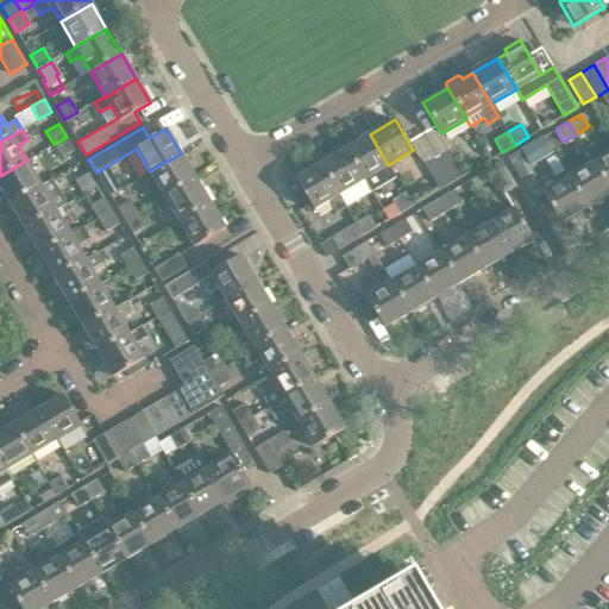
[(388,165),(370,135),(345,149),(364,180),(370,192),(395,176),(388,165)]
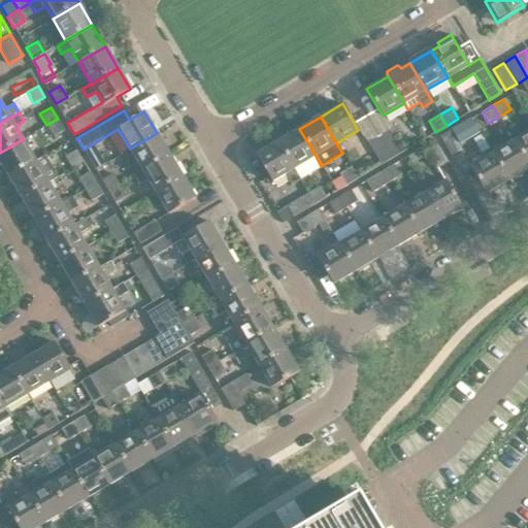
[(53,136),(64,129),(58,119),(46,125),(53,136)]
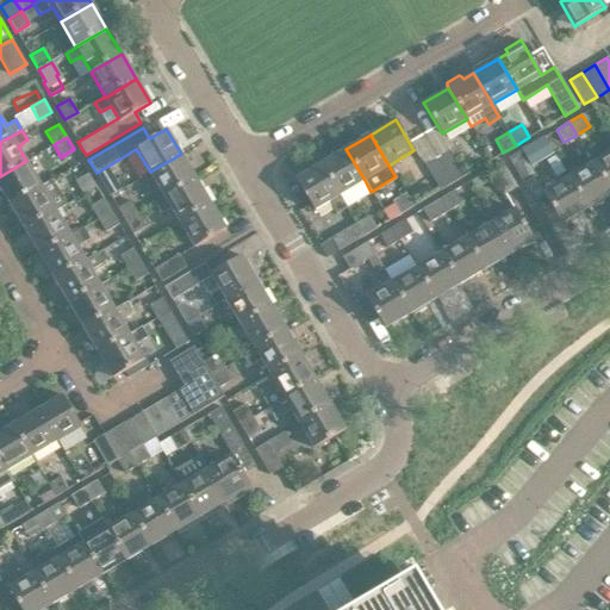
[(346,149),(321,163),(340,194),(365,180),(346,149)]
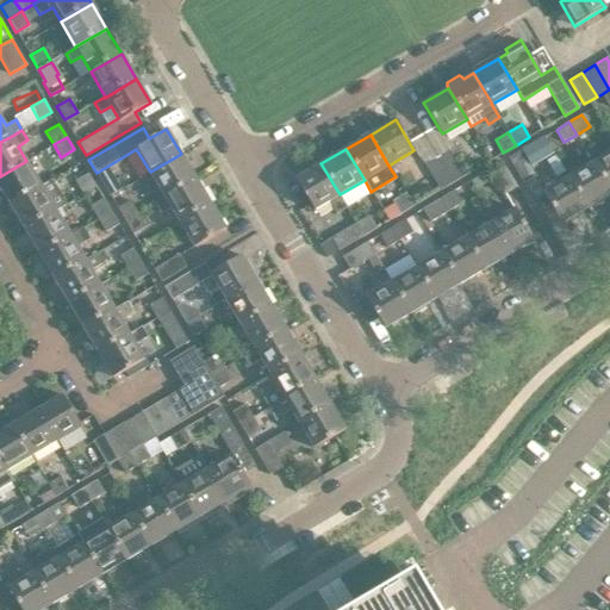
[(452,182),(464,175),(449,150),(437,157),(452,182)]
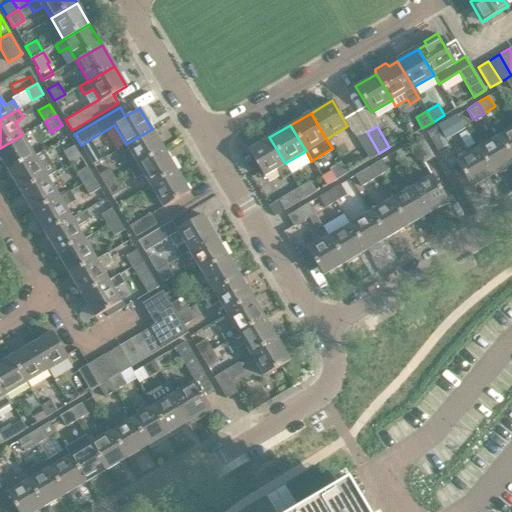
[(439,153),(450,147),(437,126),(426,132),(439,153)]
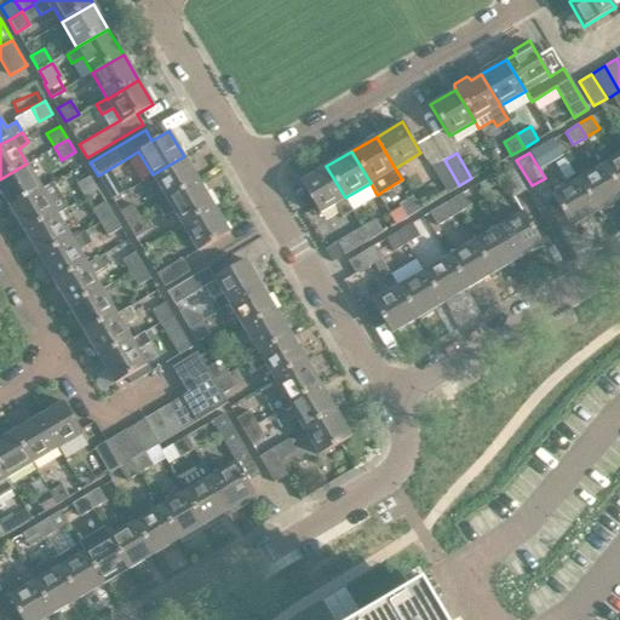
[(619,194),(619,154),(602,165),(619,194)]
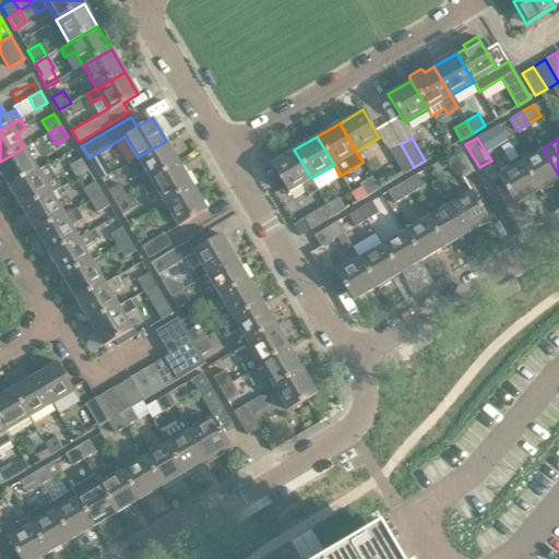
[(179,164),(166,141),(138,157),(151,180),(179,164)]
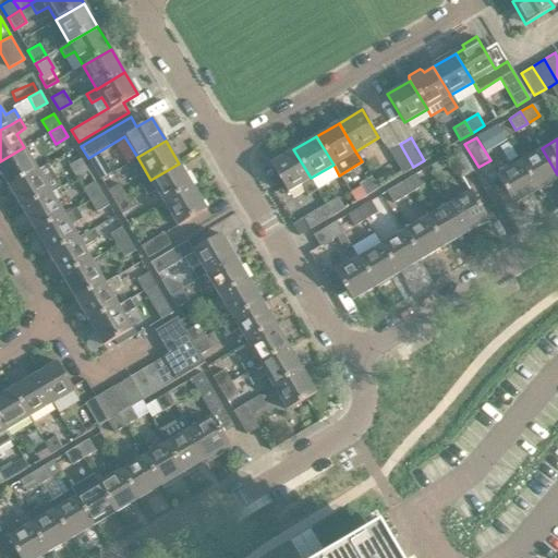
[(402,173),(413,167),(400,144),(388,150),(402,173)]
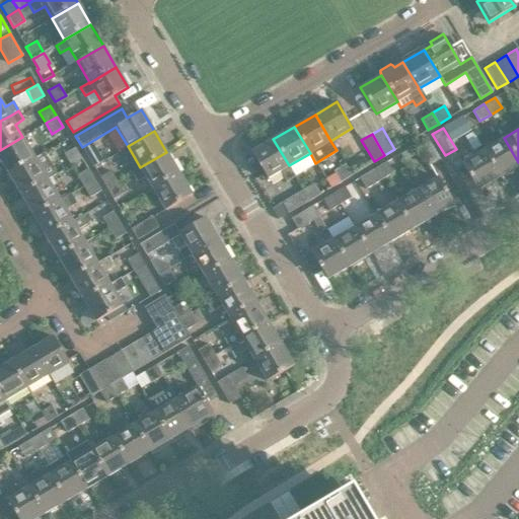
[(0,159),(8,173),(34,157),(22,137),(0,150),(0,159)]
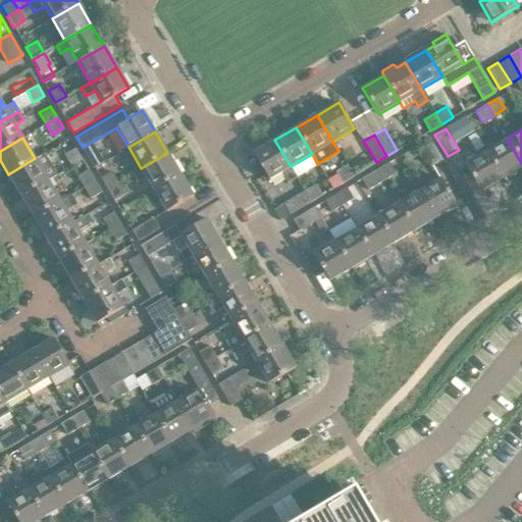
[(431,166),(442,159),(429,138),(418,145),(431,166)]
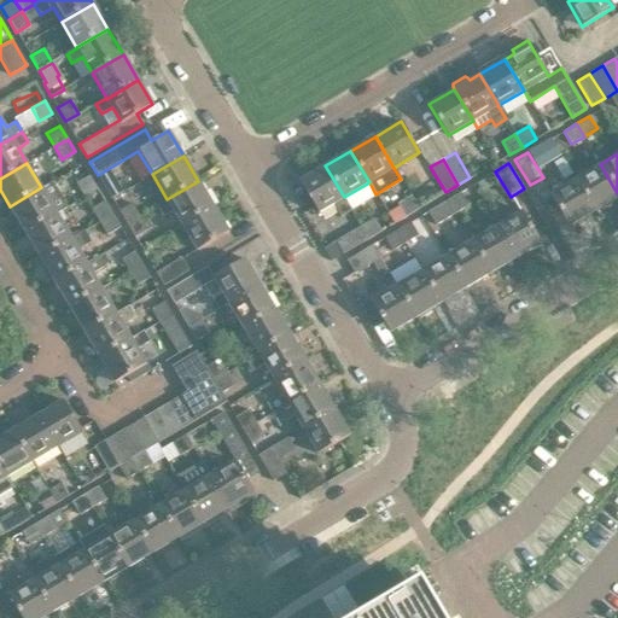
[(594,211),(617,196),(617,193),(600,164),(575,180),(594,211)]
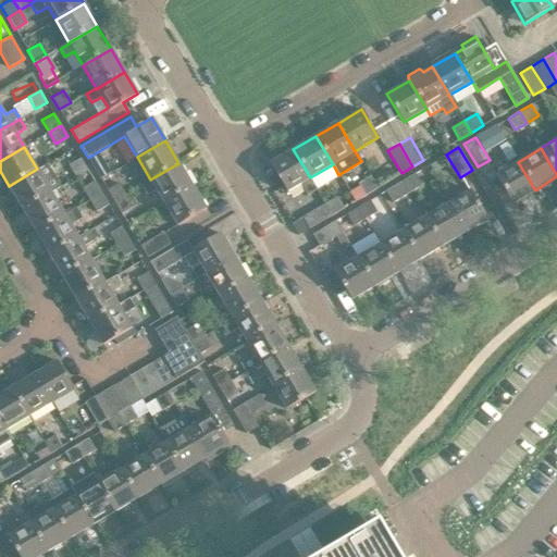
[(310,177),(293,149),(270,163),(287,192),(300,184),(307,195),(317,189),(310,177)]
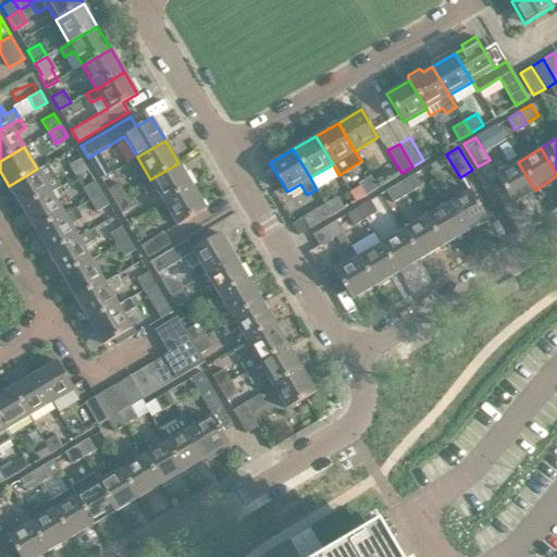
[(75,176),(87,170),(81,158),(69,164),(75,176)]
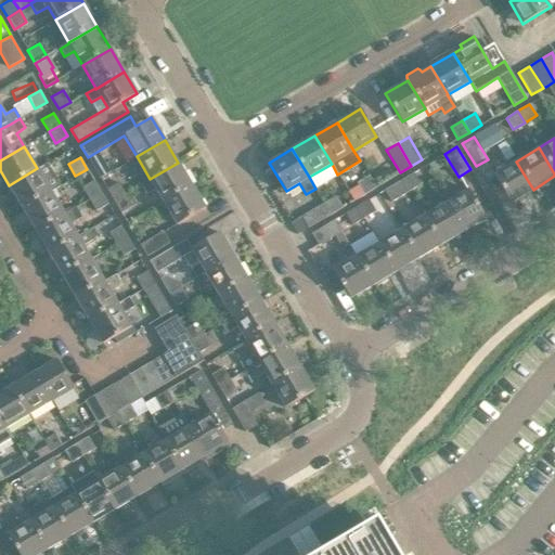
[(533,190),(516,162),(494,175),(511,203),(533,190)]
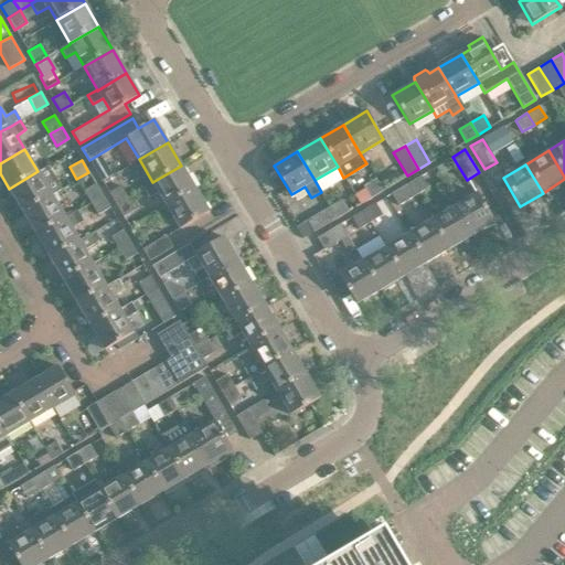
[(158,192),(167,206),(195,189),(181,166),(152,182),(142,188),(148,198),(158,192)]
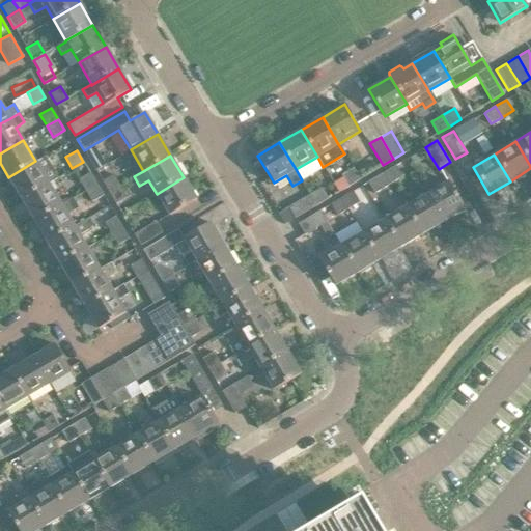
[(8,177),(22,199),(49,184),(35,161),(8,177)]
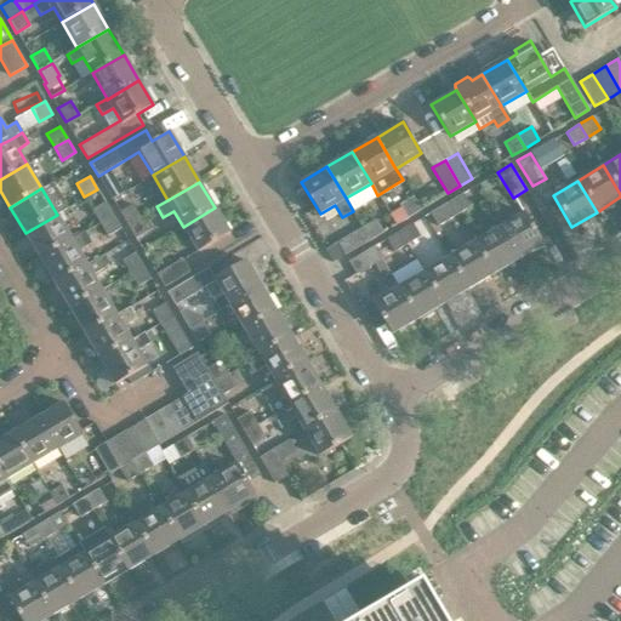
[(457,214),(469,206),(462,193),(450,200),(457,214)]
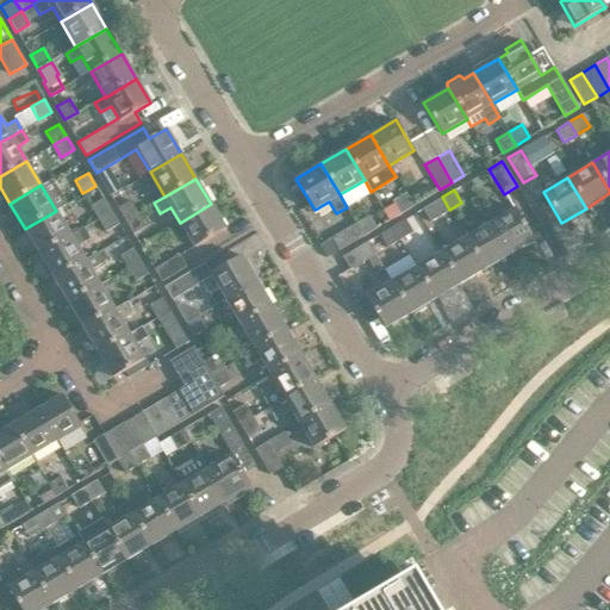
[(400,213),(414,206),(405,193),(392,201),(400,213)]
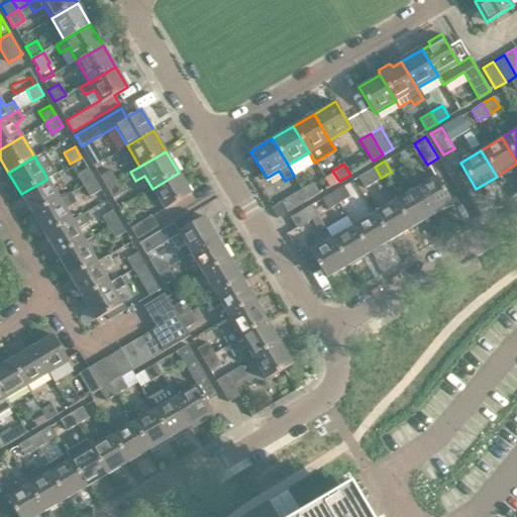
[(364,188),(381,178),(375,167),(357,177),(364,188)]
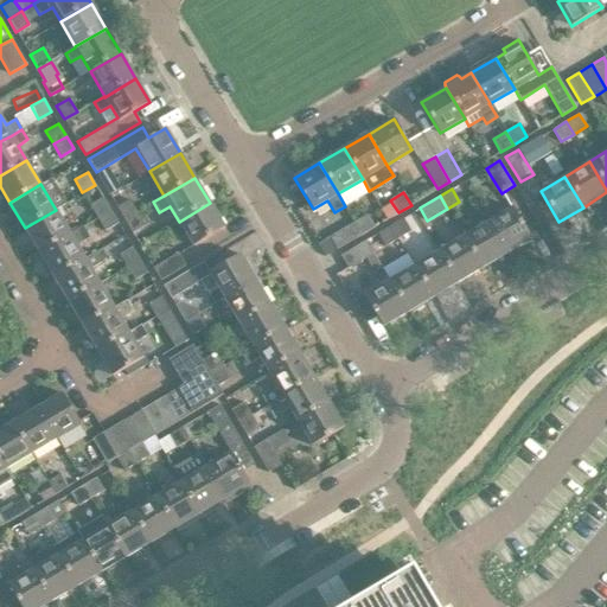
[(97,218),(110,210),(102,197),(89,204),(97,218)]
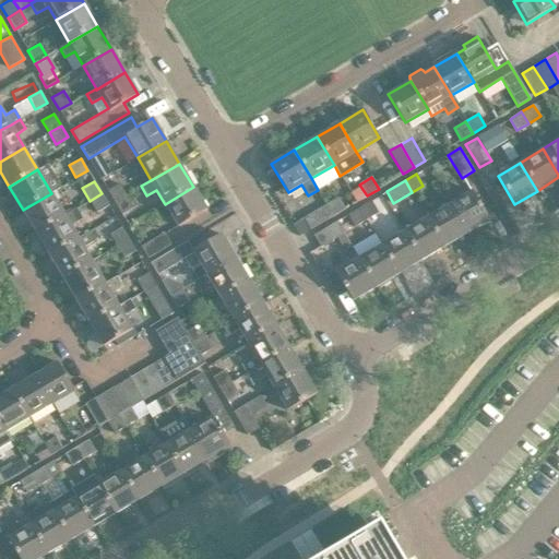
[(115,202),(126,195),(119,183),(107,190),(115,202)]
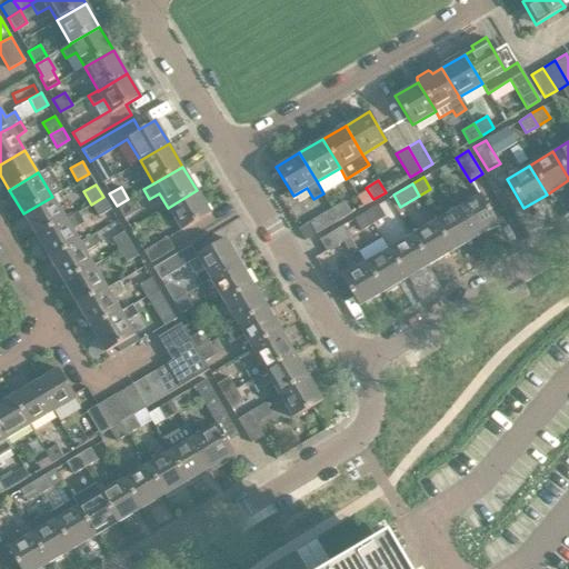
[(210,213),(197,190),(168,208),(181,230),(210,213)]
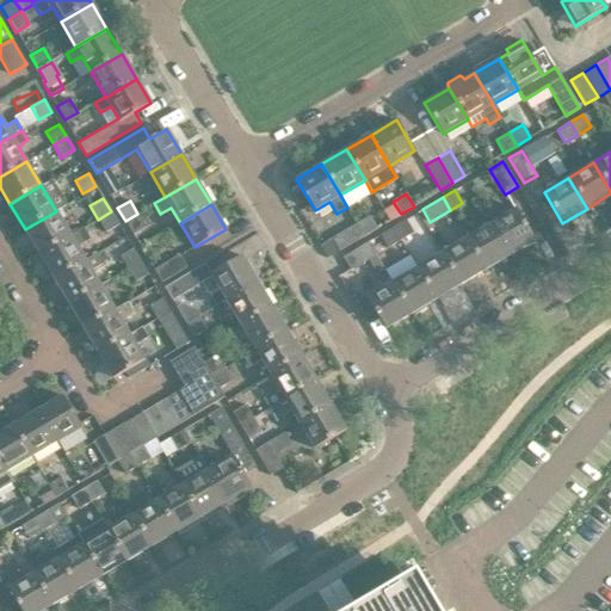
[(516,209),(492,223),(510,254),(535,240),(516,209)]
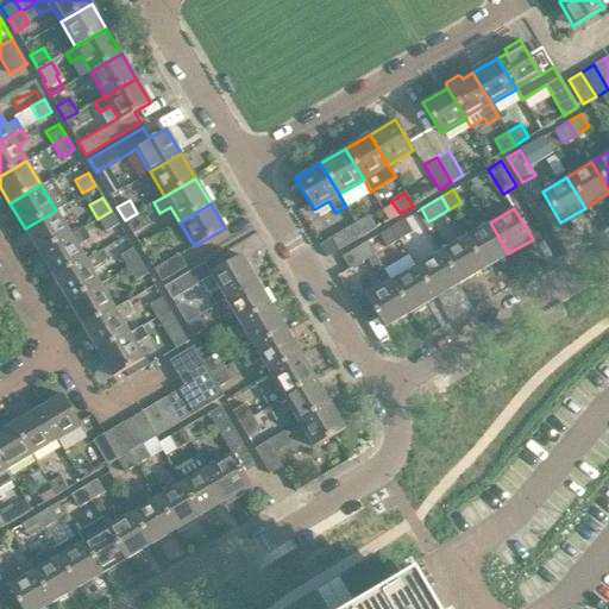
[(56,211),(25,228),(39,253),(70,234),(56,211)]
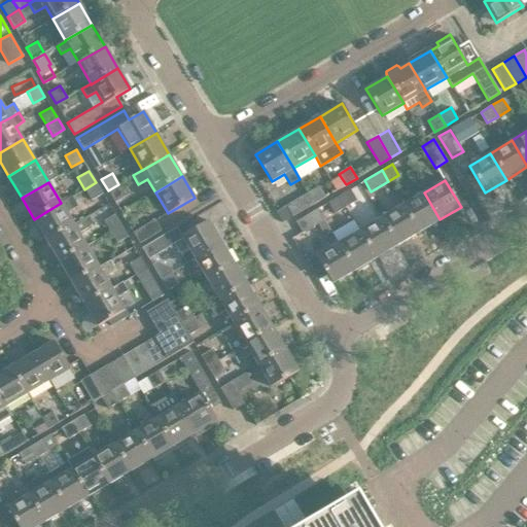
[(91,200),(102,194),(96,182),(84,189),(91,200)]
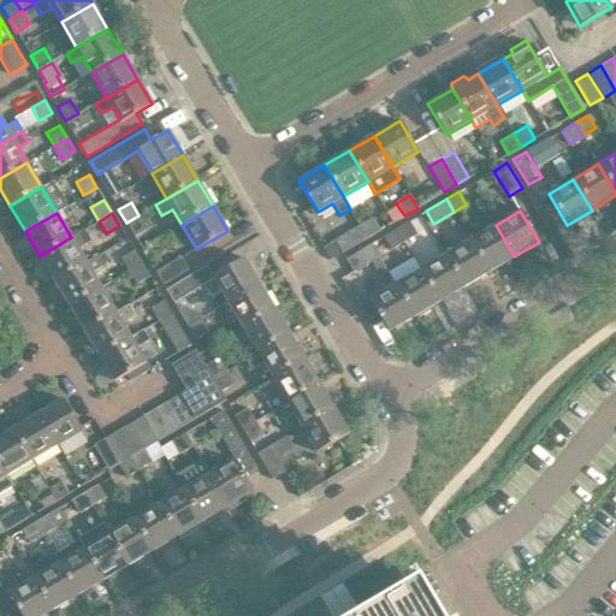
[(134,236),(147,229),(138,215),(126,223),(134,236)]
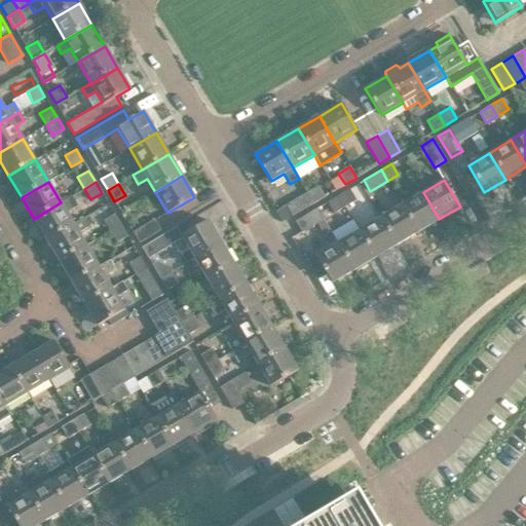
[(313,202),(325,196),(317,185),(307,192),(313,202)]
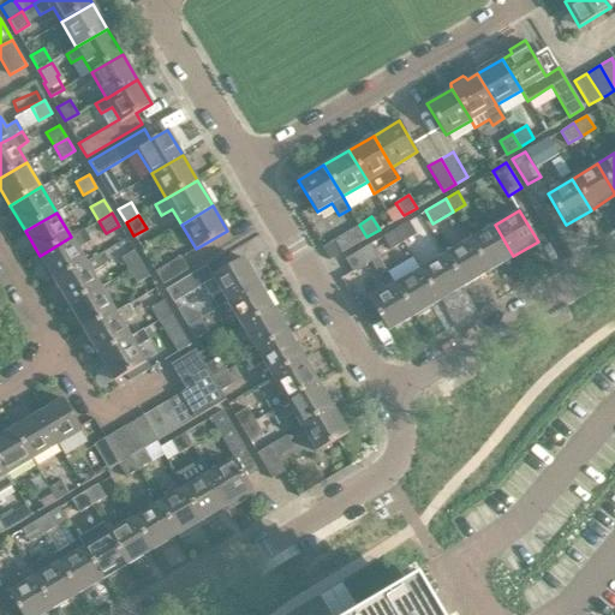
[(402,242),(416,234),(408,221),(395,228),(402,242)]
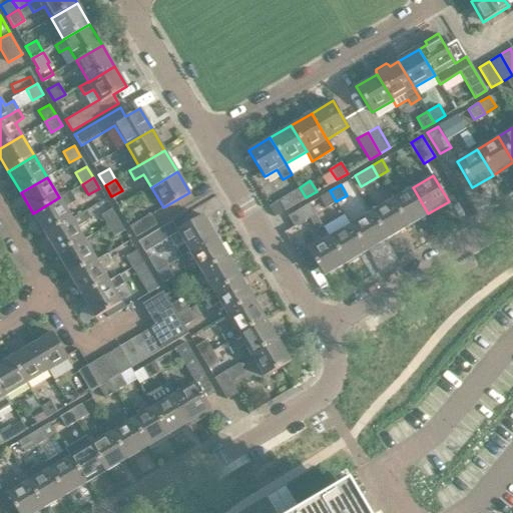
[(285,210),(306,197),(300,187),(279,199),(285,210)]
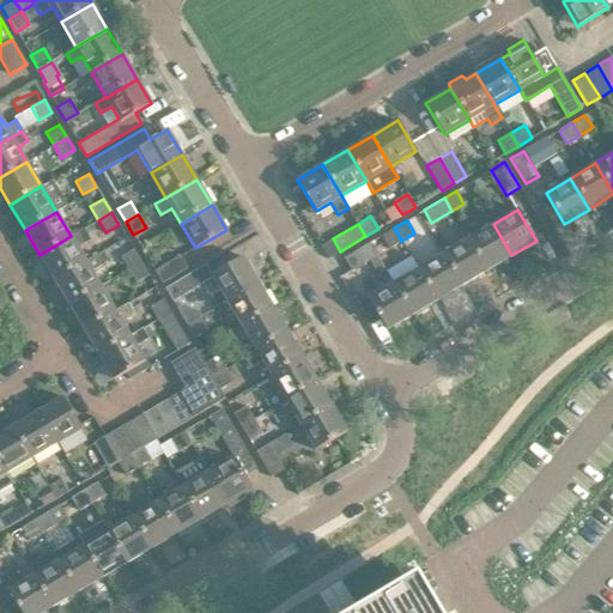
[(468,238),(486,271),(511,255),(493,224),(468,238)]
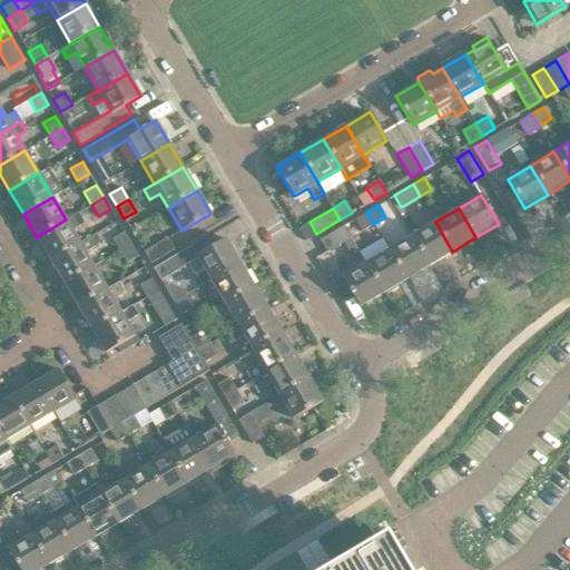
[(361,231),(373,224),(366,212),(354,219),(361,231)]
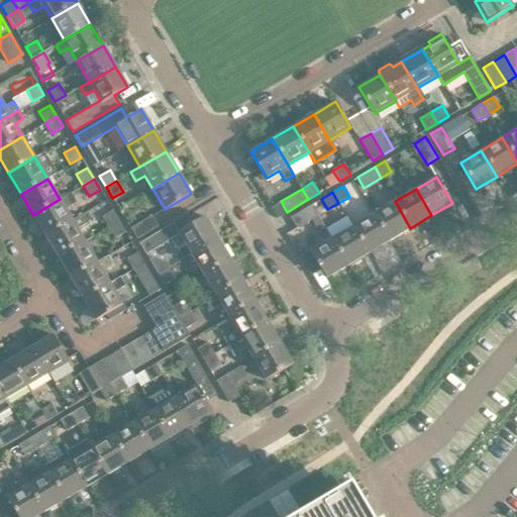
[(60,199),(33,215),(45,236),(72,220),(65,208),(76,202),(70,193),(60,199)]
